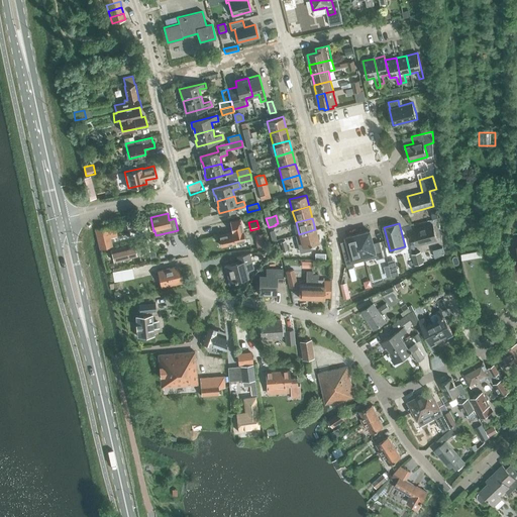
[(433,224),(412,230),(416,244),(437,239),(433,224)]
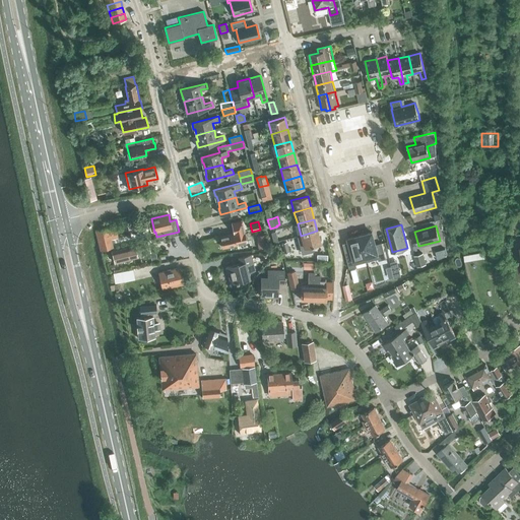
[(113,247),(108,228),(95,230),(101,250),(113,247)]
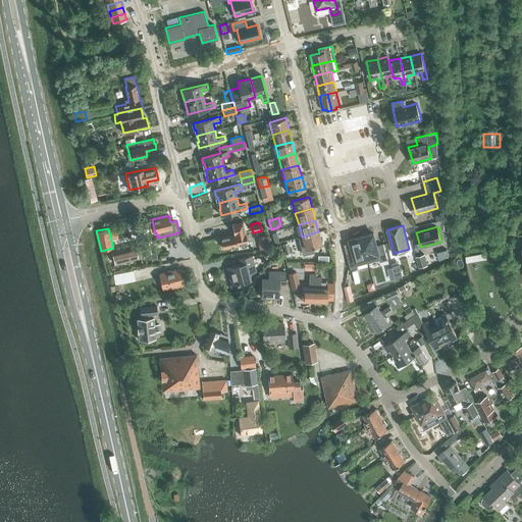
[(235,235),(220,238),(223,248),(238,245),(248,243),(246,231),(235,235)]
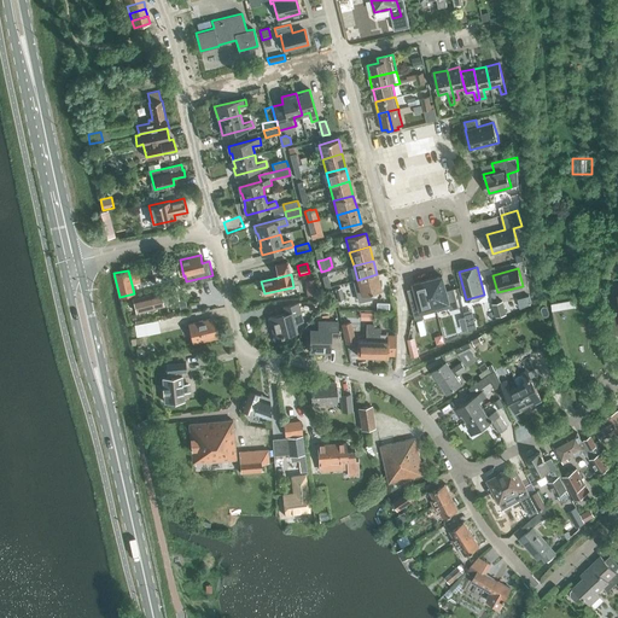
[(380,289),(377,274),(357,280),(361,295),(380,289)]
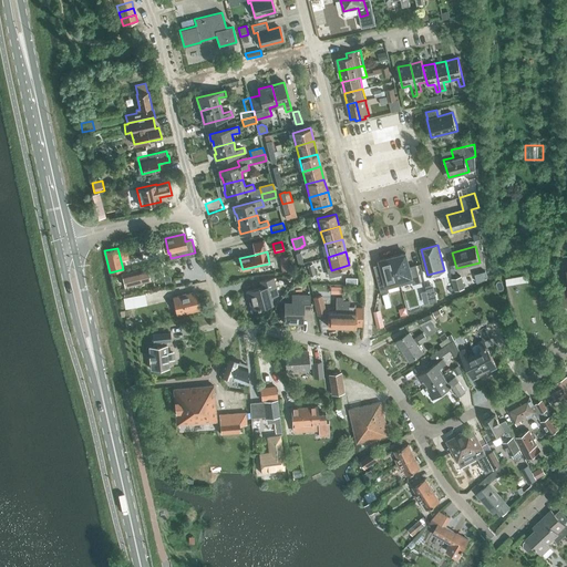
[(406,254),(393,257),(401,285),(413,281),(413,284),(421,281),(416,265),(410,267),(406,254)]
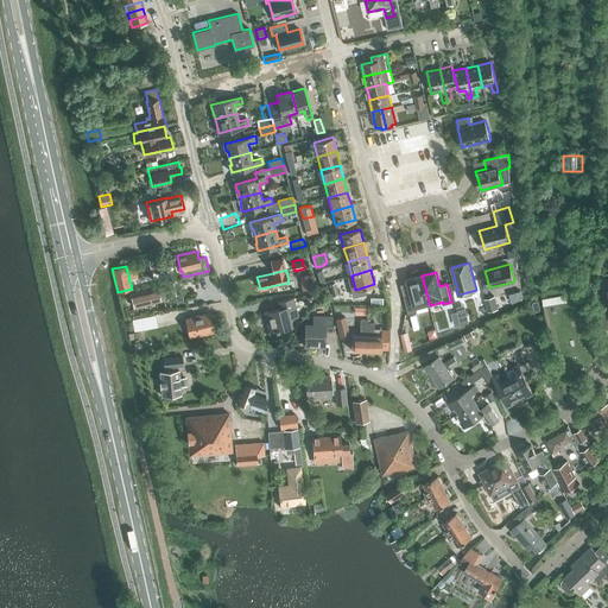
[(417,309),(430,305),(422,276),(407,279),(412,293),(404,296),(409,314),(417,311),(417,309)]
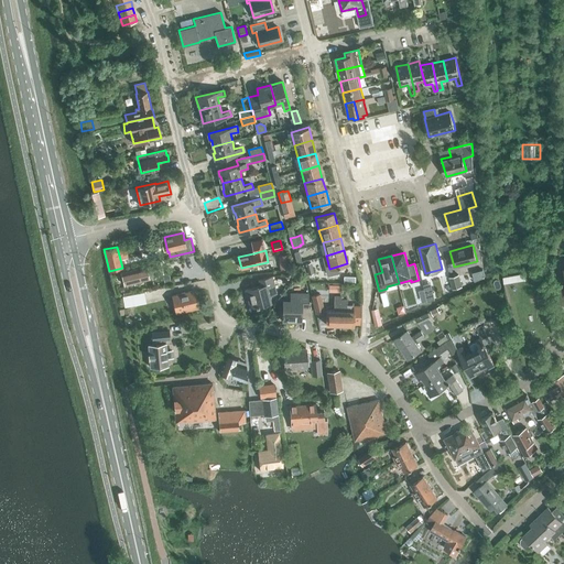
[(160,263),(121,272),(125,284),(150,279),(149,273),(162,270),(160,263)]
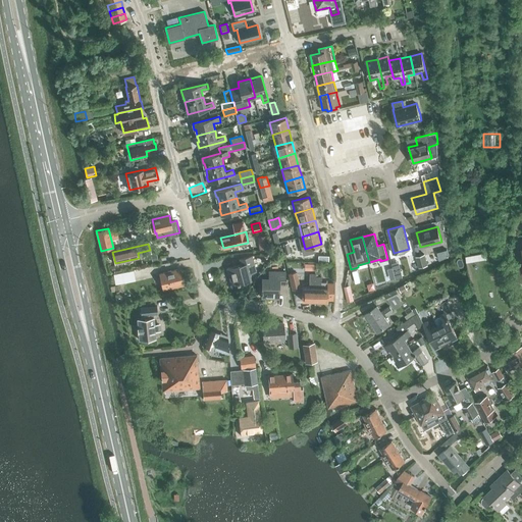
[(487,257),(486,251),(466,254),(467,260),(487,257)]
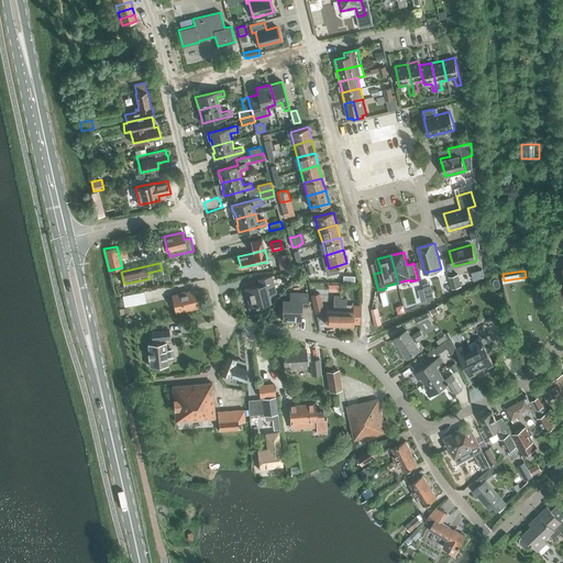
[(422,274),(428,299),(434,298),(429,273),(422,274)]
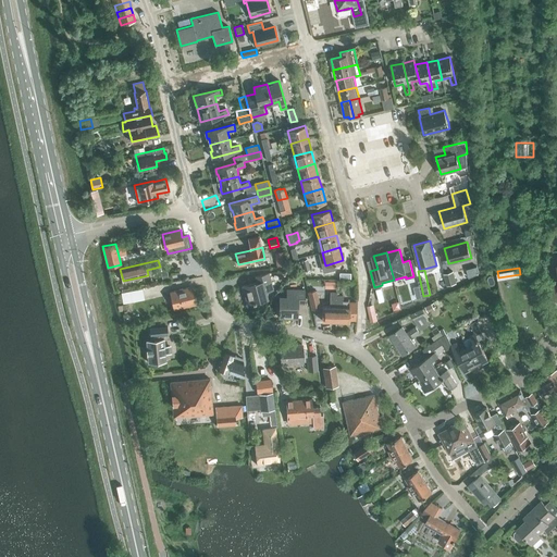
[(453,271),(444,273),(448,286),(455,284),(456,284),(453,271)]
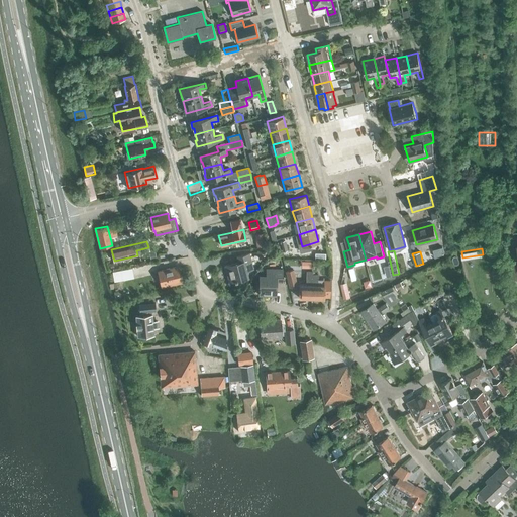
[(406,265),(414,263),(412,252),(404,254),(406,265)]
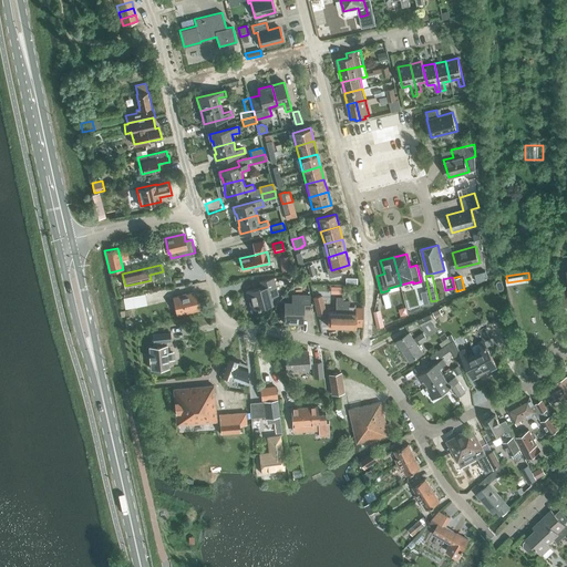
[(251,309),(274,303),(271,297),(279,296),(275,278),(260,281),(261,288),(247,291),(251,309)]
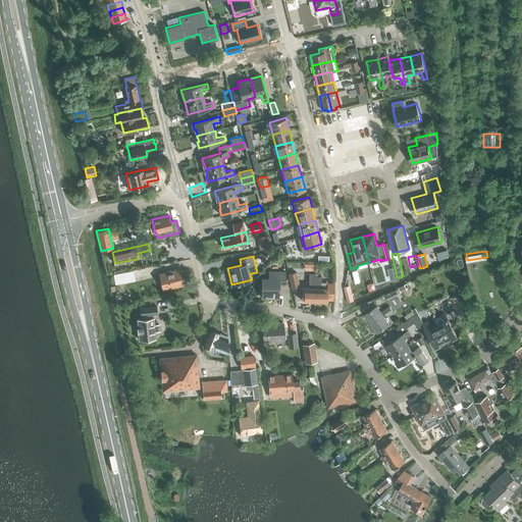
[(388,281),(396,279),(392,263),(384,265),(388,281)]
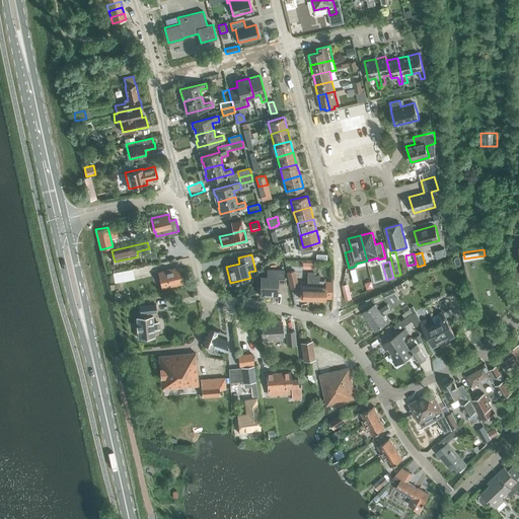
[(178,267),(158,272),(161,288),(182,284),(178,267)]
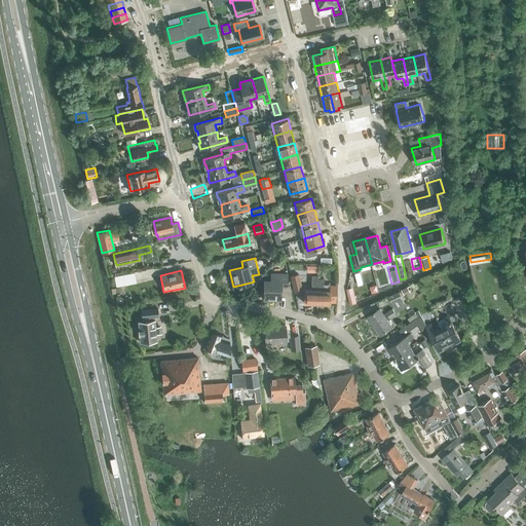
[(136,271),(115,275),(118,286),(138,282),(136,271)]
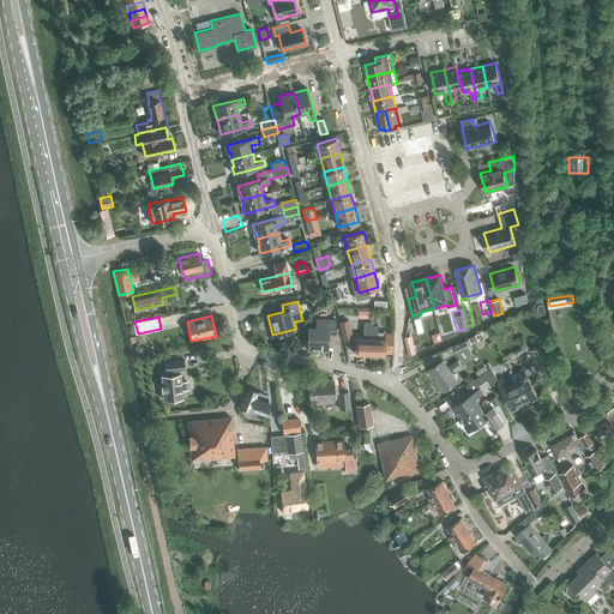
[(335,335),(336,319),(315,318),(315,326),(308,326),(308,350),(327,350),(329,335),(335,335)]
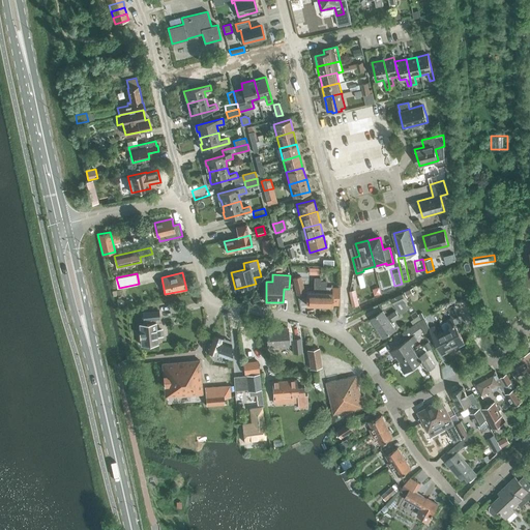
[(301,275),(293,277),(297,294),(304,292),(301,275)]
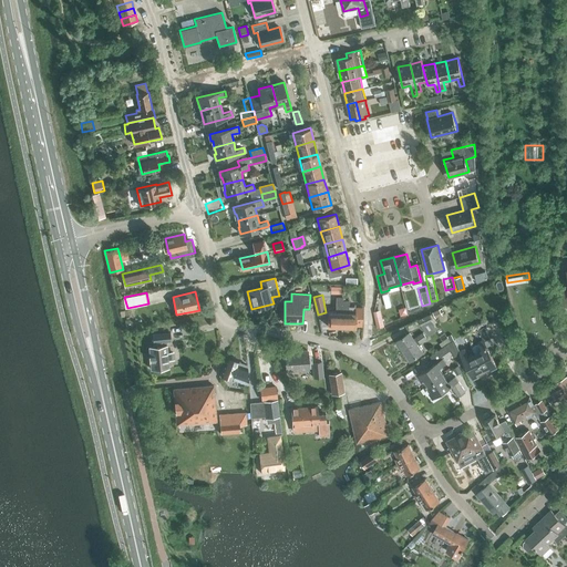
[(328,326),(341,327),(342,299),(342,297),(336,297),(336,312),(329,312),(328,326)]
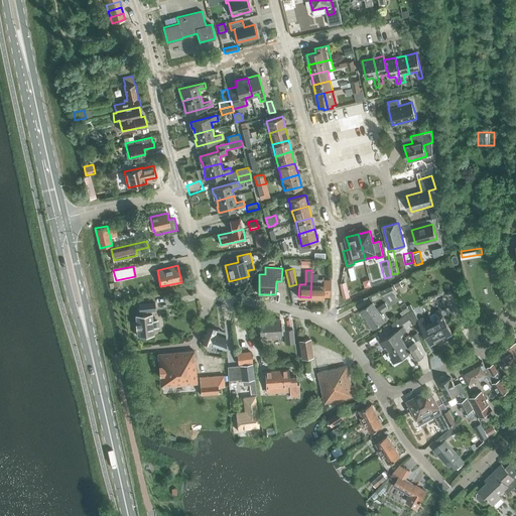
[(317,284),(317,273),(317,272),(311,272),(310,297),(324,297),(324,296),(330,296),(330,279),(324,279),(323,284),(317,284)]
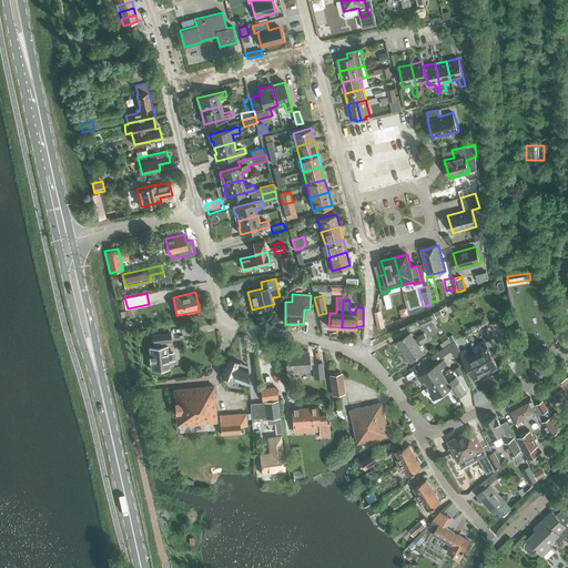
[(398,311),(401,317),(407,315),(406,308),(398,311)]
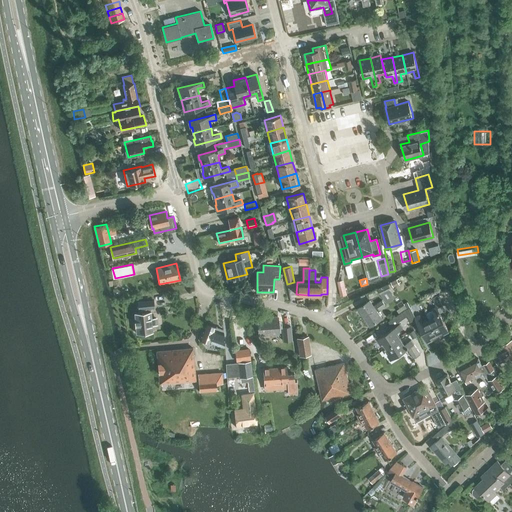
[(339,280),(341,295),(348,294),(346,279),(339,280)]
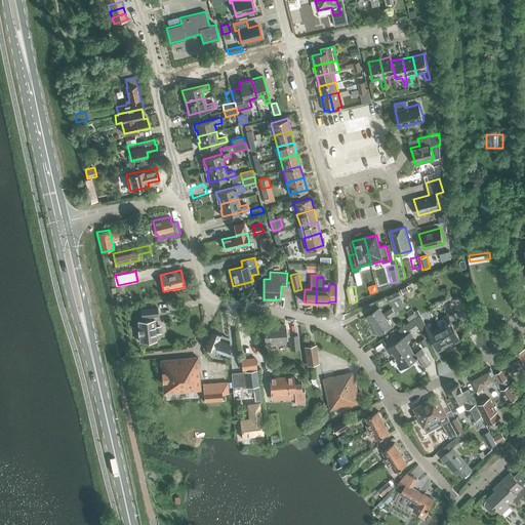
[(401,289),(404,295),(410,292),(408,286),(401,289)]
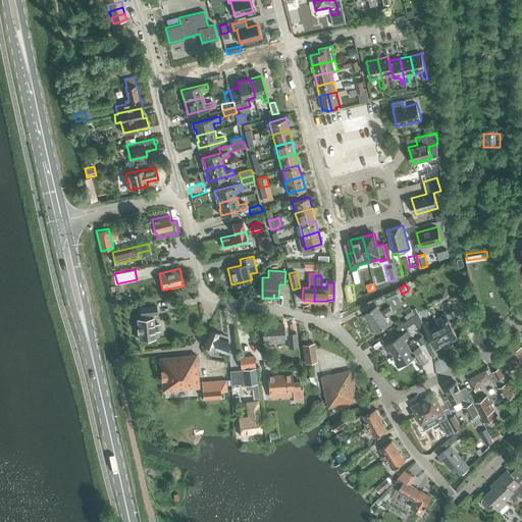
[(402,295),(397,289),(396,289),(396,290),(385,295),(388,301),(399,296),(402,295)]
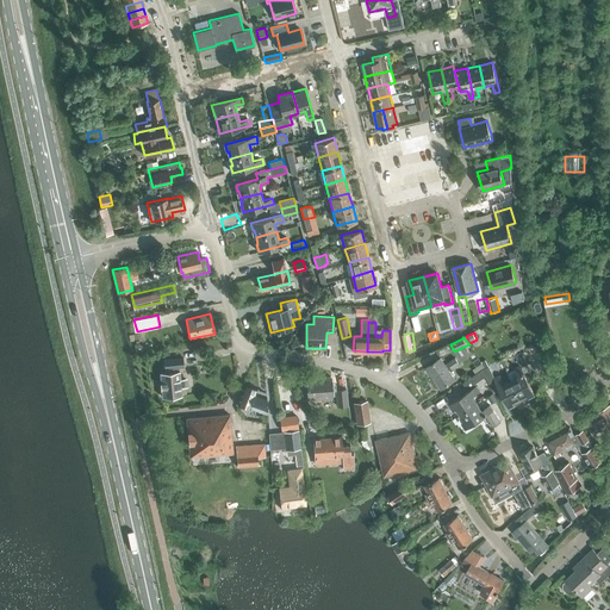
[(528,365),(522,352),(515,355),(520,365),(515,367),(516,369),(508,373),(511,379),(521,398),(528,394),(529,397),(535,394),(522,367),(528,365)]
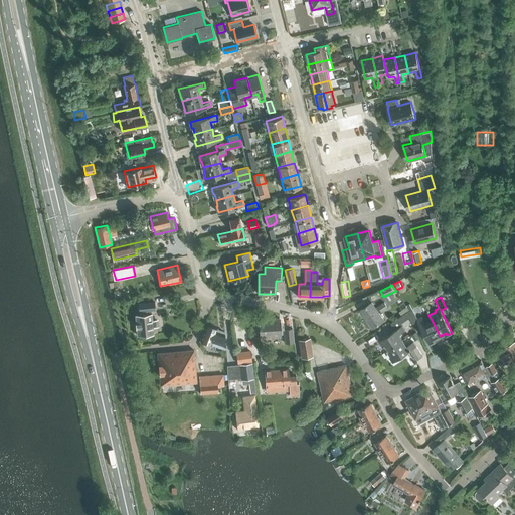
[(372,328),(385,320),(379,312),(387,307),(383,301),(375,306),(373,302),(360,310),(372,328)]
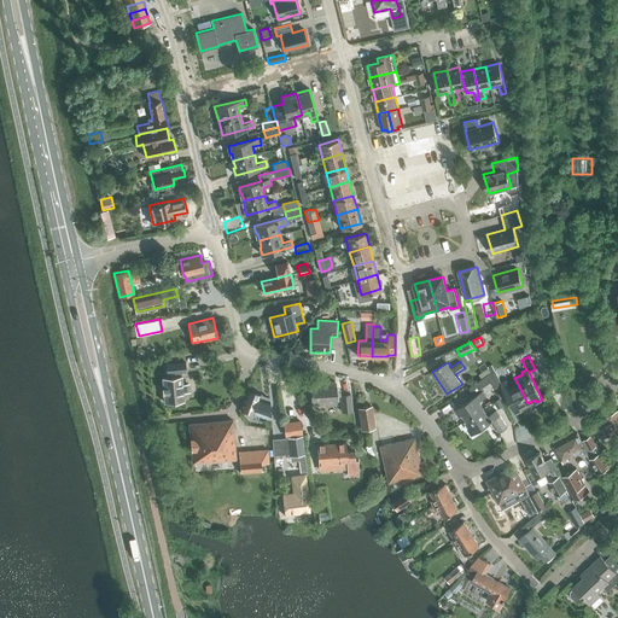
[(191,391),(190,383),(182,383),(182,372),(186,372),(186,362),(167,363),(167,373),(167,377),(162,377),(164,402),(185,401),(184,391),(191,391)]
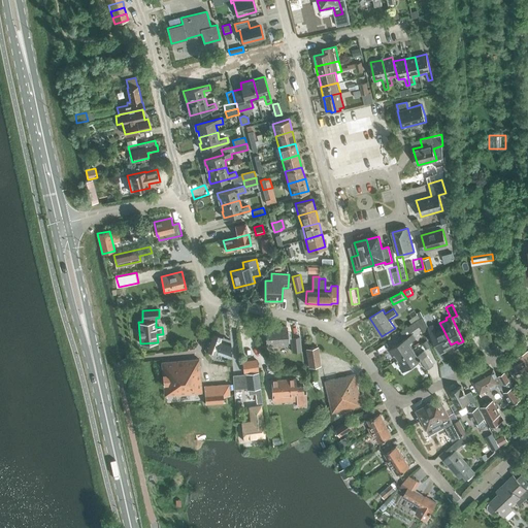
[(444,348),(451,344),(442,328),(436,331),(432,324),(428,326),(423,317),(421,319),(420,318),(418,320),(421,326),(424,332),(429,330),(440,353),(446,350),(444,348)]
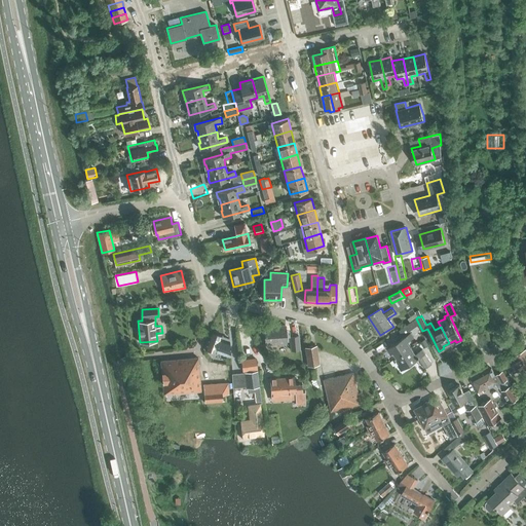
[(393,351),(397,358),(412,347),(408,341),(415,337),(411,332),(410,331),(419,325),(416,318),(410,323),(411,323),(400,330),(405,337),(387,348),(391,352),(393,351)]
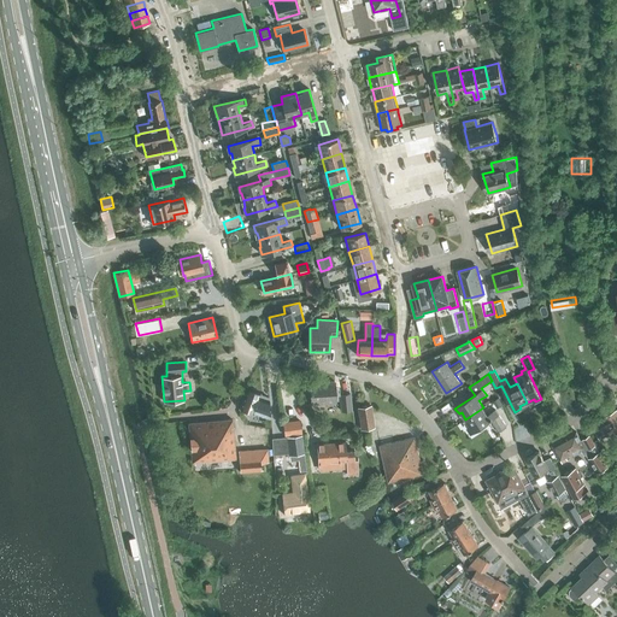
[(310,382),(311,405),(336,403),(335,381),(310,382)]
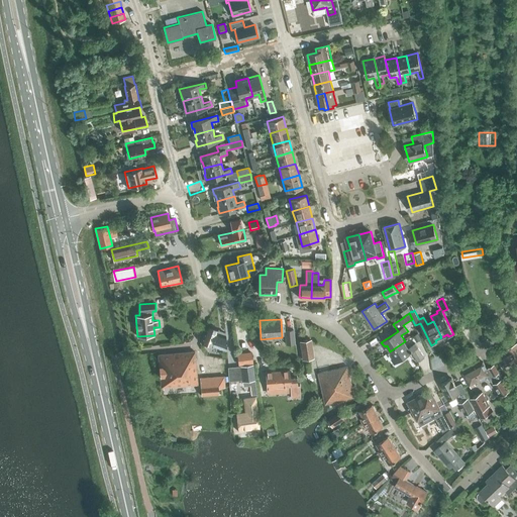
[(206,325),(203,335),(209,337),(208,339),(210,340),(208,344),(227,350),(226,335),(225,335),(225,333),(218,330),(206,325)]
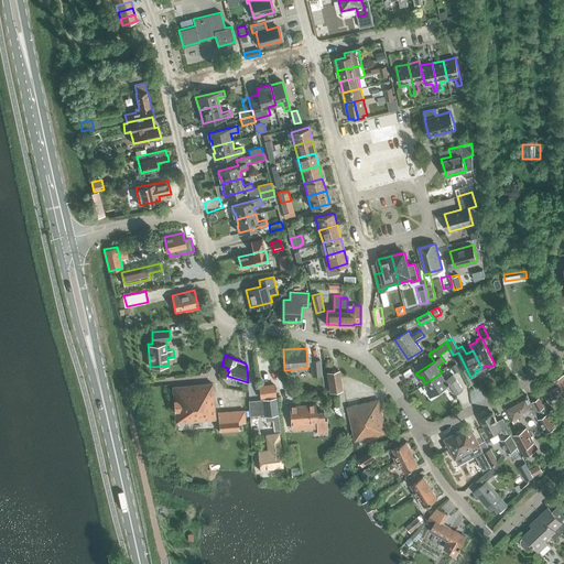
[(311,360),(312,376),(320,375),(318,359),(311,360)]
